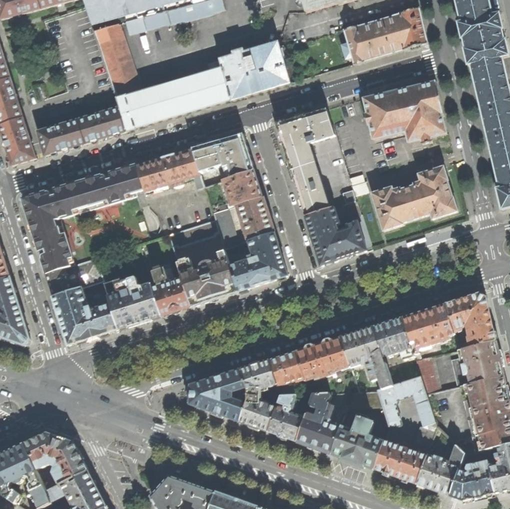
[(0,18),(18,13),(41,7),(39,0),(0,0),(0,18)]
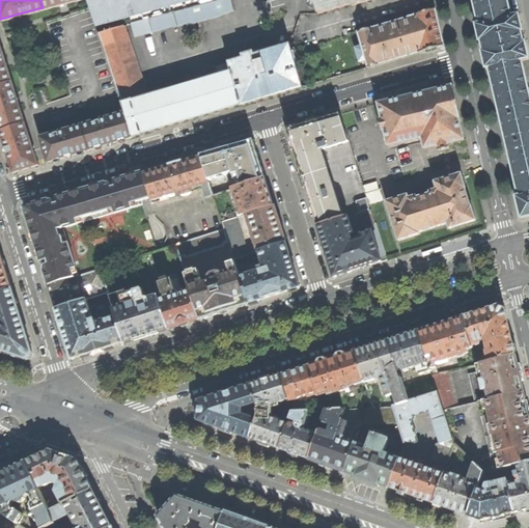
[(86,0),(93,23),(179,0),(86,0)]
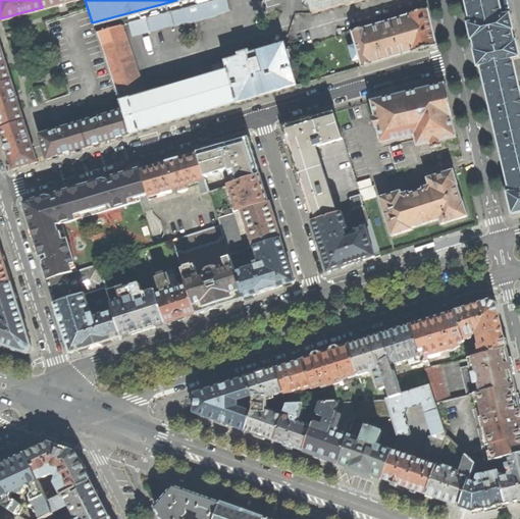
[(205,0),(127,21),(131,33),(172,21),(172,22),(185,19),(186,20),(216,12),(215,11),(228,7),(225,0),(205,0)]
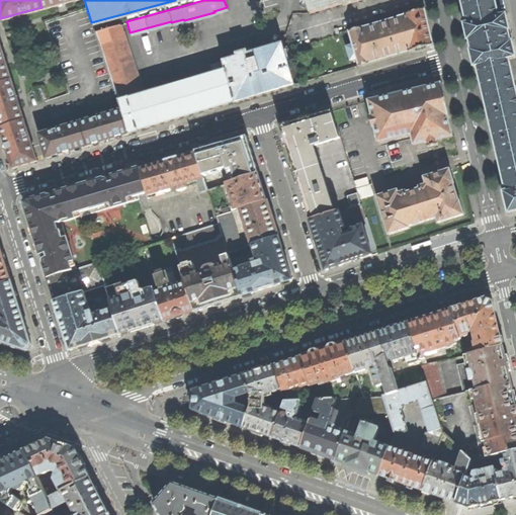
[(305,0),(308,10),(340,1),(341,2),(348,0),(305,0)]
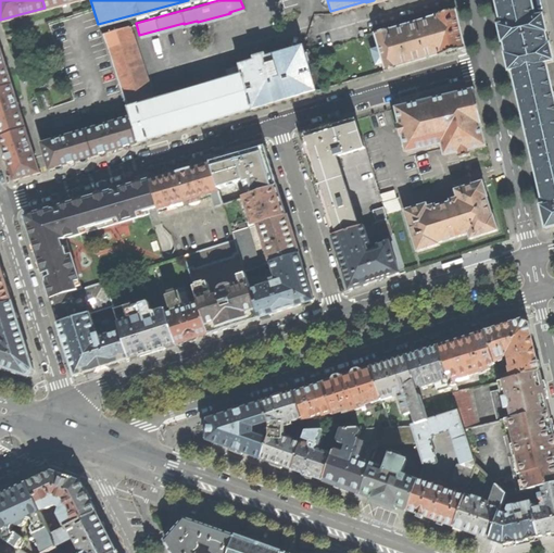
[(553,102),(544,61),(552,59),(548,41),(546,41),(544,30),(545,30),(541,13),(533,14),(530,0),(494,0),(500,23),(496,23),(501,40),(502,40),(505,51),(503,52),(507,70),(510,68),(541,202),(538,203),(543,226),(553,223),(553,102)]
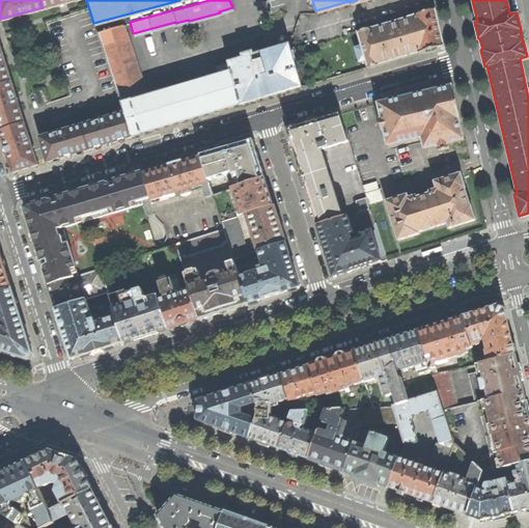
[(366,64),(442,43),(438,25),(434,6),(413,12),(414,14),(370,26),(369,25),(356,29),(360,44),(354,46),(358,59),(364,57),(366,64)]
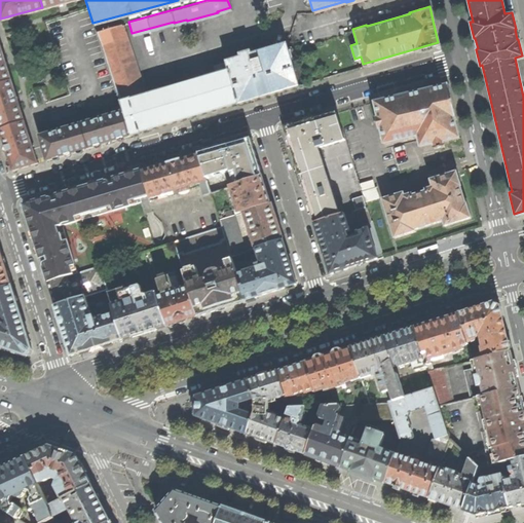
[(144,91),(121,24),(96,31),(118,99),(144,91)]
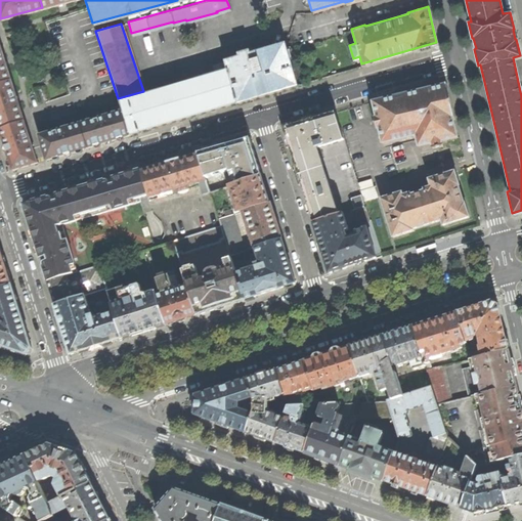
[(276,89),(297,83),(284,41),(249,51),(248,48),(237,51),(237,54),(223,59),(226,67),(176,82),(174,76),(167,78),(169,84),(143,91),(118,98),(121,109),(128,133),(180,118),(276,89)]
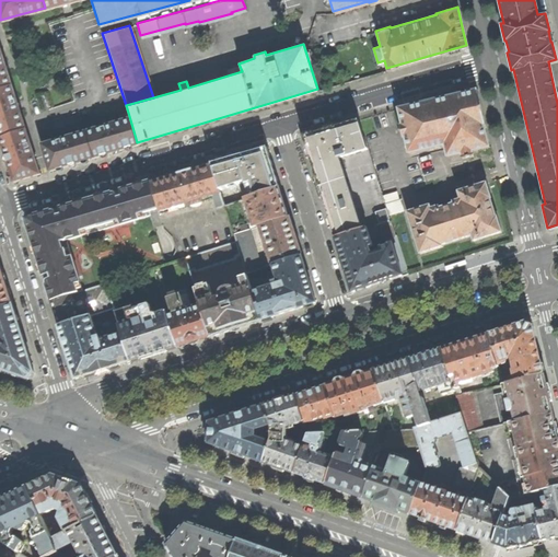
[(0,85),(10,83),(0,50),(0,85)]
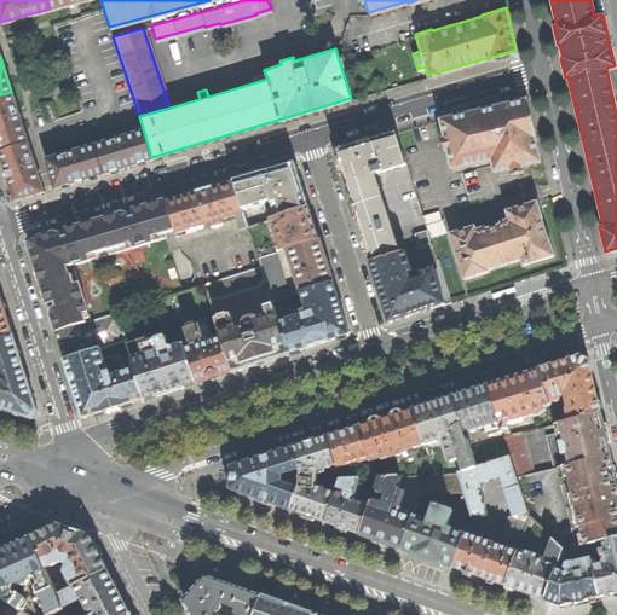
[(27,139),(11,92),(0,94),(0,148),(27,139)]
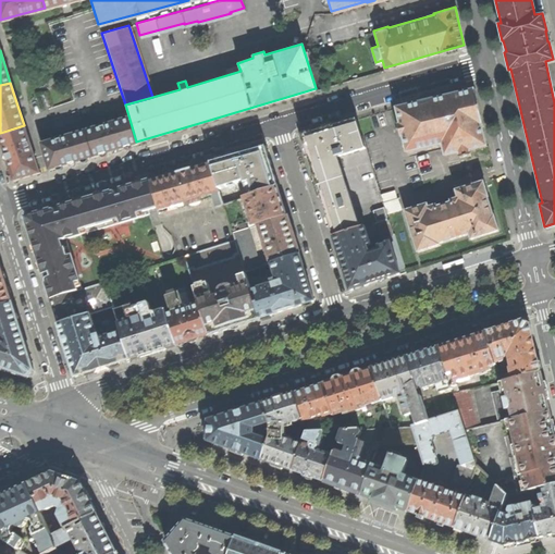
[(479,109),(473,87),(429,97),(394,106),(398,122),(395,123),(398,134),(402,133),(405,149),(441,142),(443,152),(457,149),(459,155),(469,152),(468,147),(484,143),(480,123),(481,122),(480,114),(479,109)]
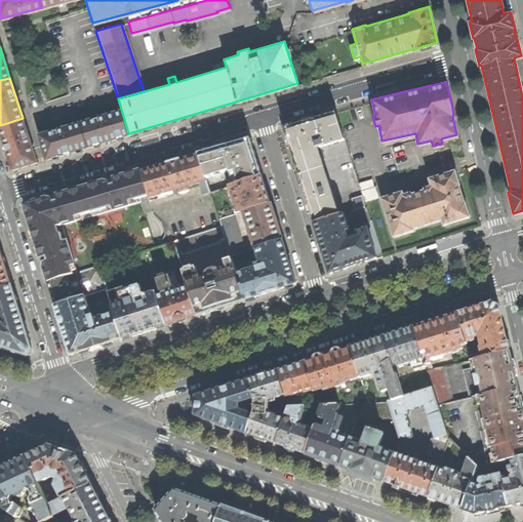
[(121,109),(79,121),(87,146),(109,138),(128,133),(121,109)]
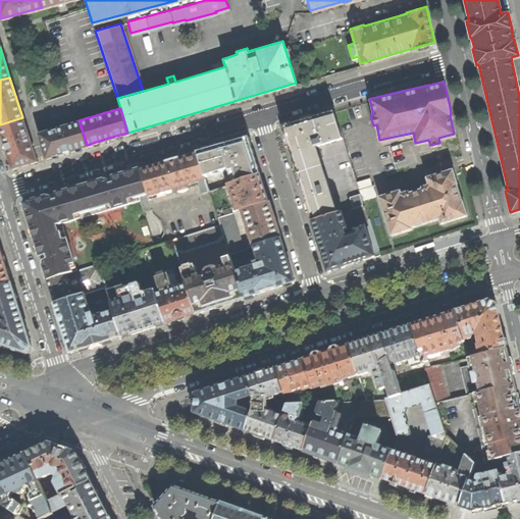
[(311,219),(334,211),(314,144),(341,136),(332,109),(307,116),(280,124),(286,141),(301,189),(311,219)]
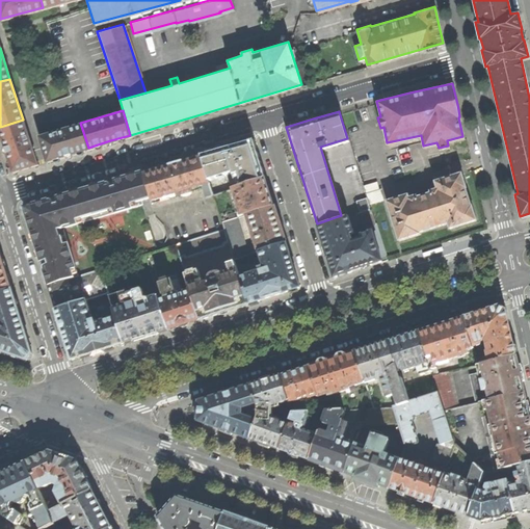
[(36,162),(23,120),(0,127),(0,134),(5,150),(11,170),(36,162)]
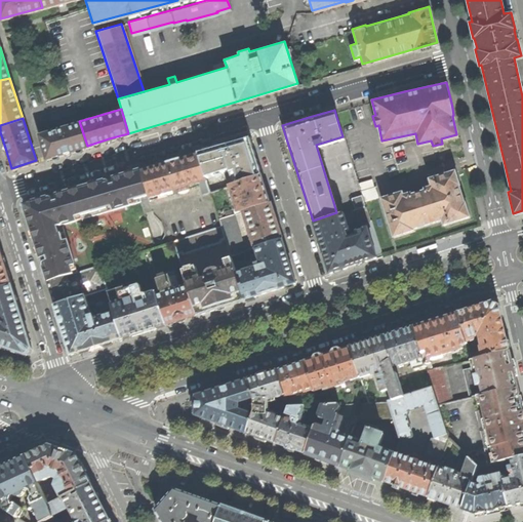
[(87,146),(79,121),(38,133),(45,157),(68,151),(87,146)]
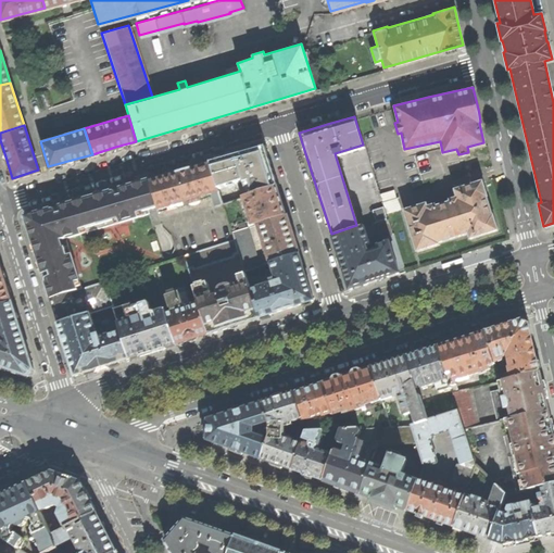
[(269,164),(263,143),(236,151),(208,160),(216,186),(242,177),(247,193),(276,184),(269,164)]
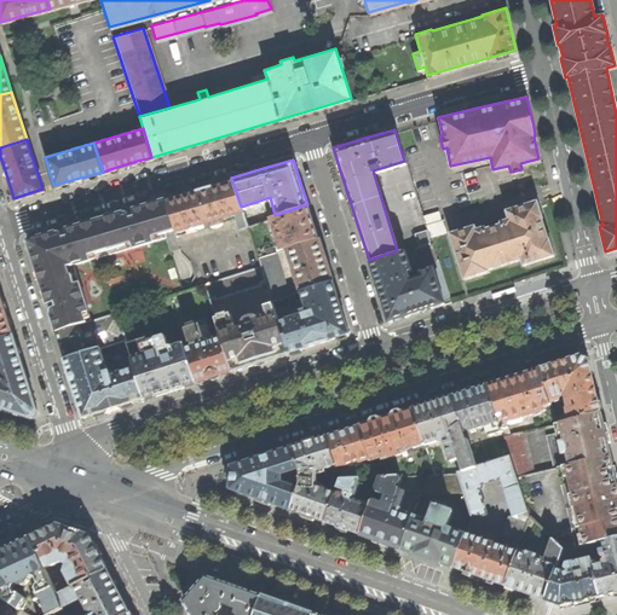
[(234,213),(242,210),(241,207),(231,178),(200,186),(165,197),(173,227),(173,231),(208,220),(221,216),(234,213)]
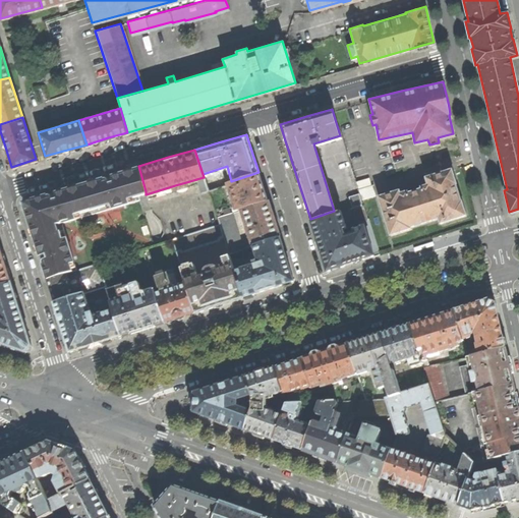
[(37,246),(46,277),(75,268),(61,223),(62,221),(138,197),(137,193),(146,191),(138,166),(114,173),(53,191),(23,199),(22,202),(37,246)]
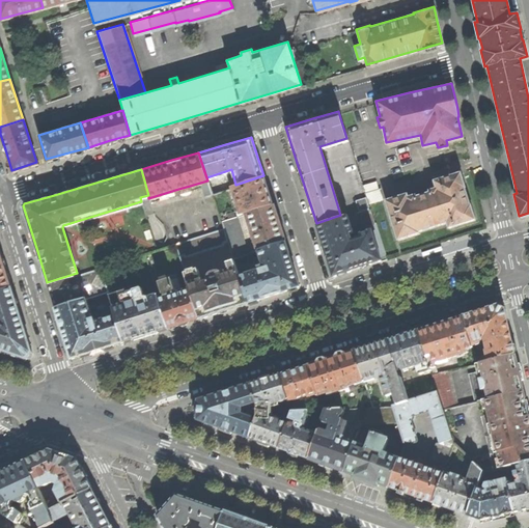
[(464,186),(458,170),(433,178),(435,186),(427,189),(428,190),(414,195),(414,193),(407,195),(406,192),(385,198),(397,238),(418,231),(417,229),(446,221),(447,226),(473,218),(469,203),(468,203),(465,192),(463,186),(464,186)]
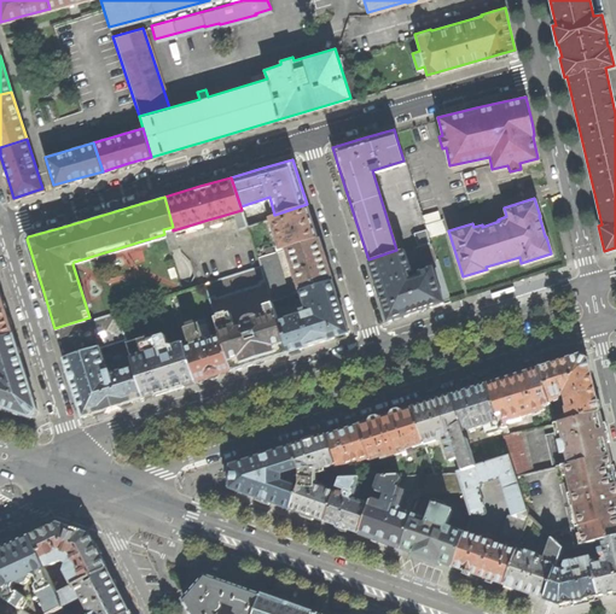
[(312,221),(307,204),(274,215),(272,215),(274,222),(272,223),(277,241),(280,240),(282,247),(286,245),(317,237),(312,221)]
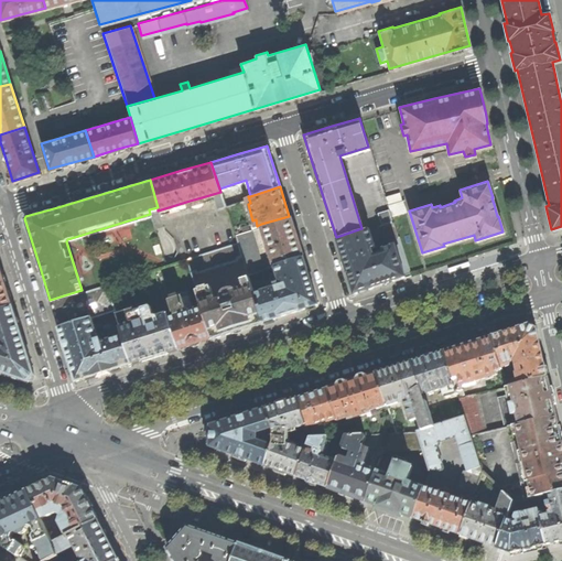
[(386,203),(401,198),(398,190),(384,194),(386,203)]
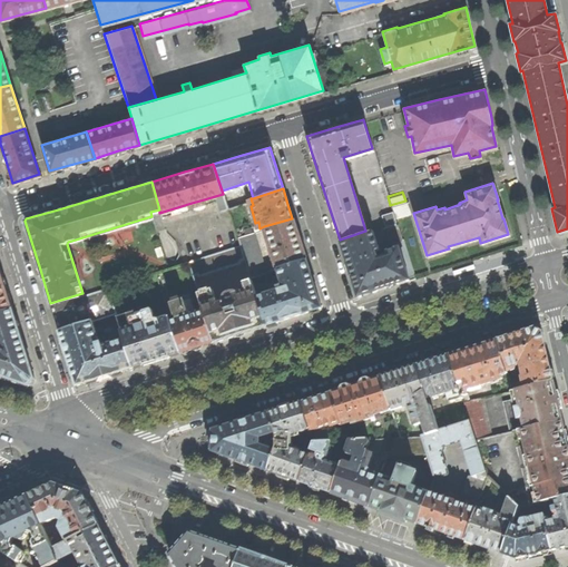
[(227,207),(223,194),(215,196),(219,209),(227,207)]
